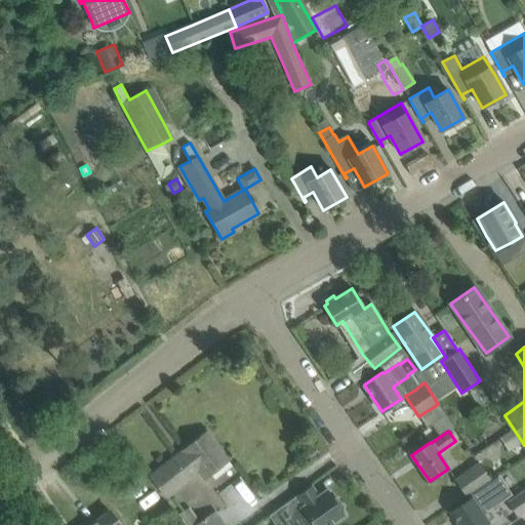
[(499,439),(508,452),(519,445),(511,432),(499,439)]
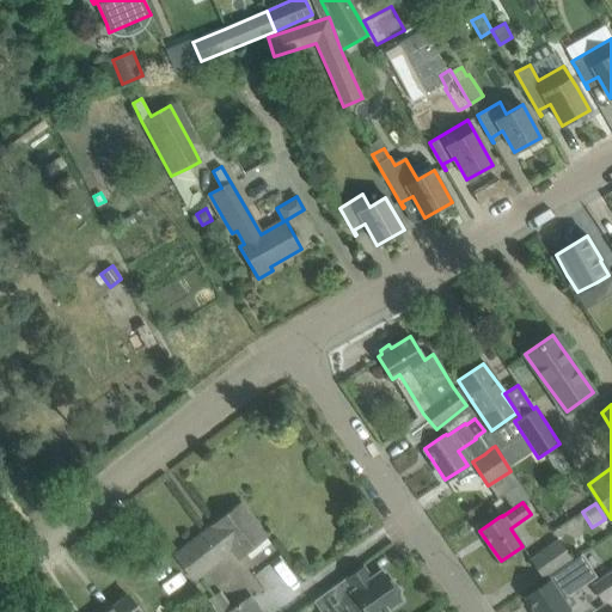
[(176,555),(191,575),(194,579),(232,549),(238,557),(265,536),(240,505),(176,555)]
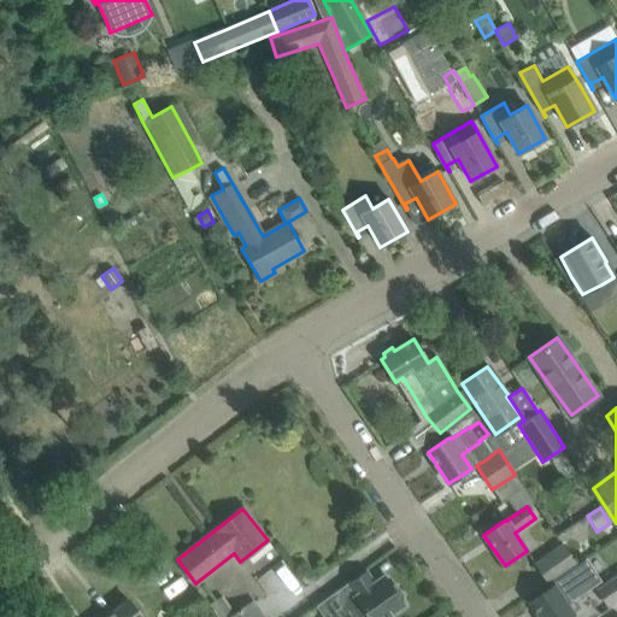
[(535,564),(547,583),(575,564),(563,545),(535,564)]
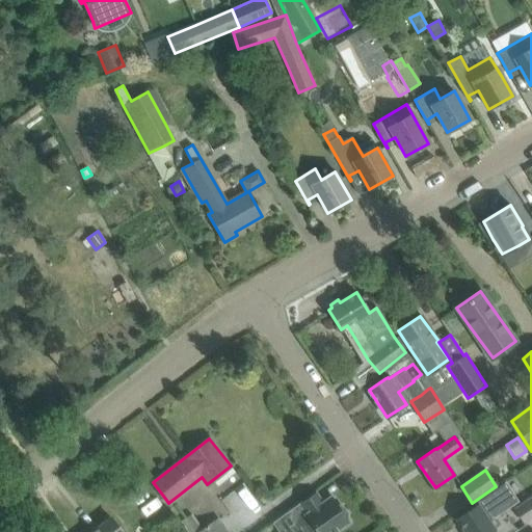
[(233,514),(256,502),(246,483),(222,496),(233,514)]
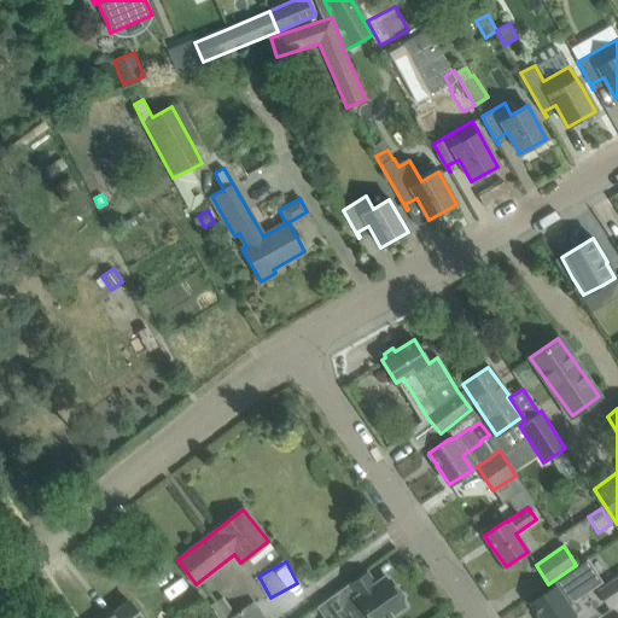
[(595,577),(586,565),(555,587),(554,586),(530,602),(540,617),(567,617),(582,610),(571,594),(577,590),(595,577)]
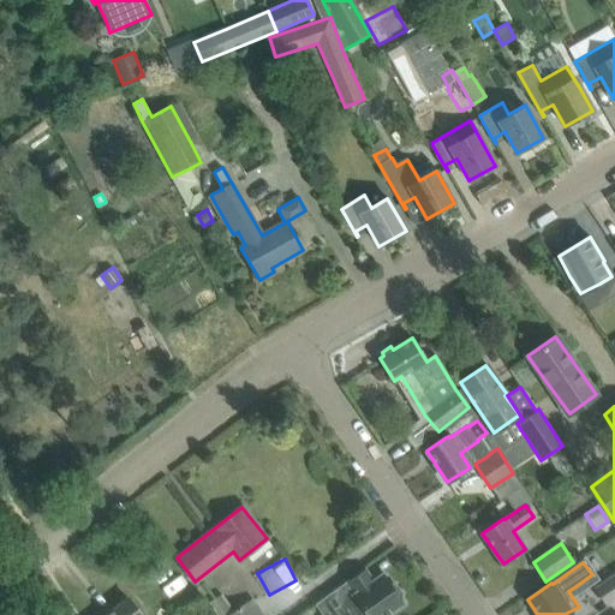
[(316,603),(323,614),(383,614),(402,602),(400,598),(401,593),(395,585),(390,585),(383,574),(371,583),(363,569),(336,589),(322,599),(316,603)]
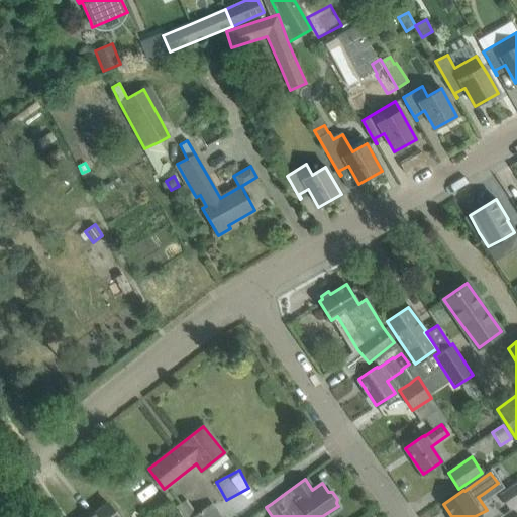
[(516,481),(499,494),(509,509),(516,503),(516,481)]
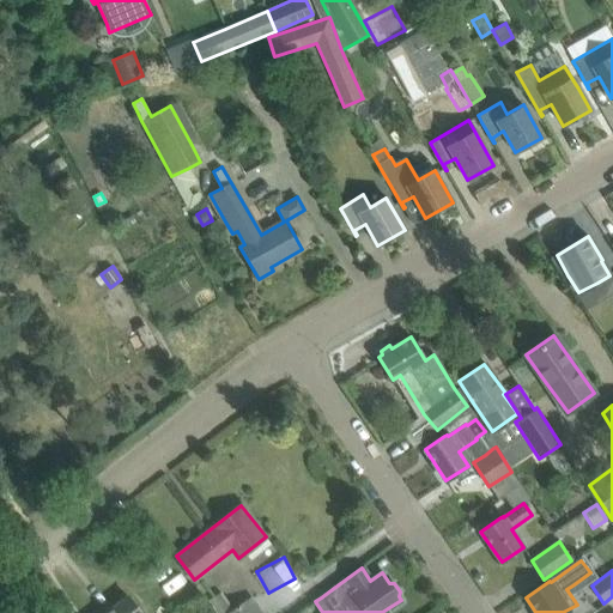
[(218,593),(207,601),(216,612),(261,612),(250,598),(231,612),(218,593)]
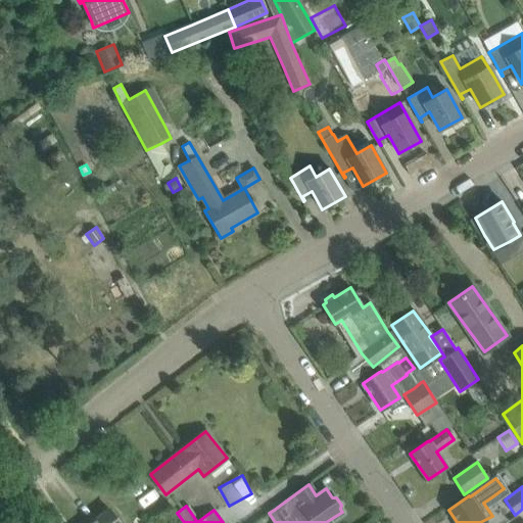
[(90,522),(120,522),(109,509),(90,522)]
